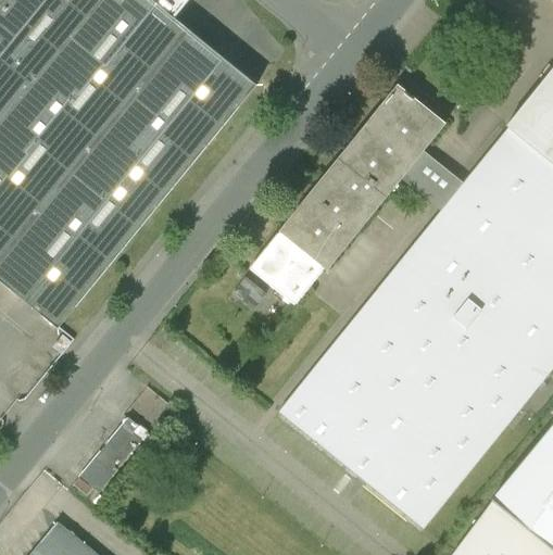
[(0,0),(0,280),(58,328),(258,85),(174,17),(187,0),(0,0)]
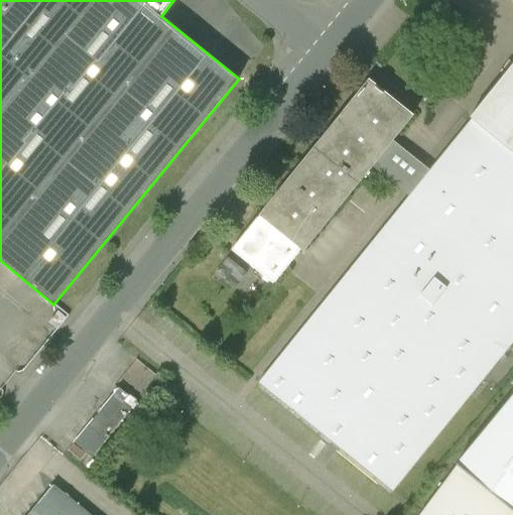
[(512,66),(472,117),(512,150),(512,66)]
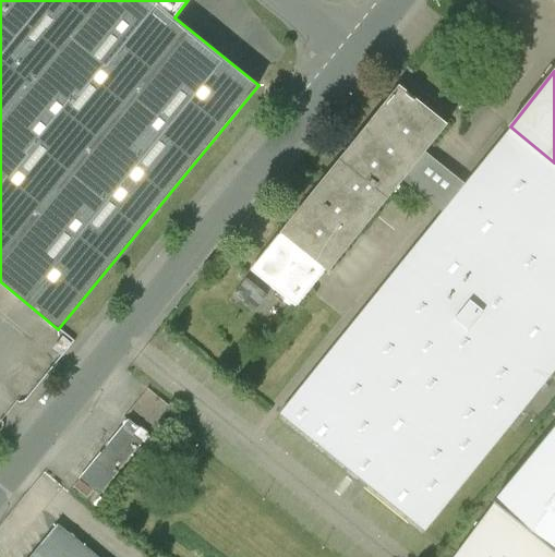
[(446,121),(399,83),(279,230),(324,265),(327,268),(402,176),(425,147),(446,121)]
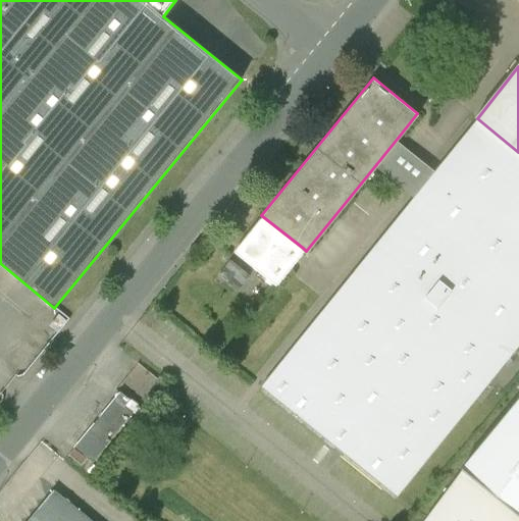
[(518,152),(477,118),(436,169),(414,196),(260,386),(398,498),(518,347),(518,152)]
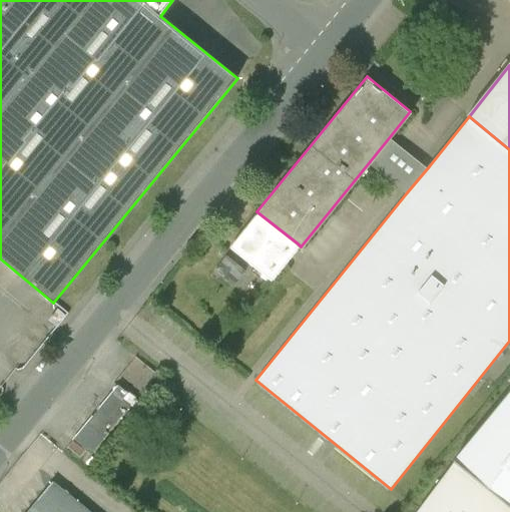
[(370,161),(407,192),(429,166),(391,135),(370,161)]
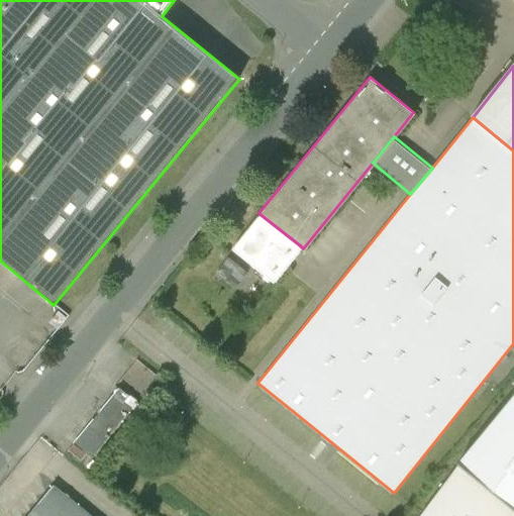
[(259,213),(232,246),(273,280),(300,245),(259,213)]
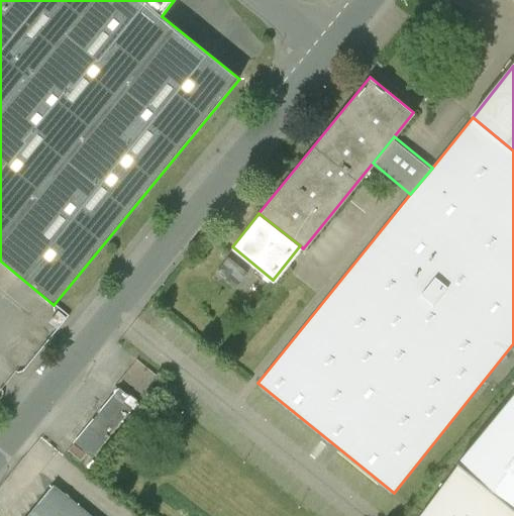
[(251,276),(232,259),(219,274),(238,290),(251,276)]
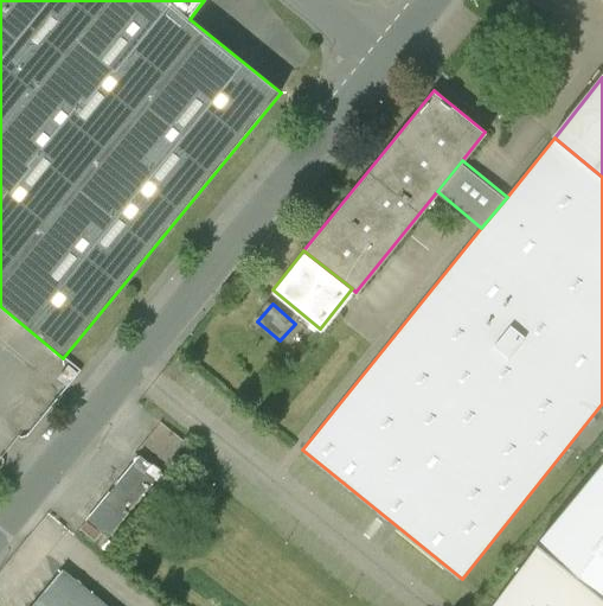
[(183,453),(188,439),(164,427),(156,441),(183,453)]
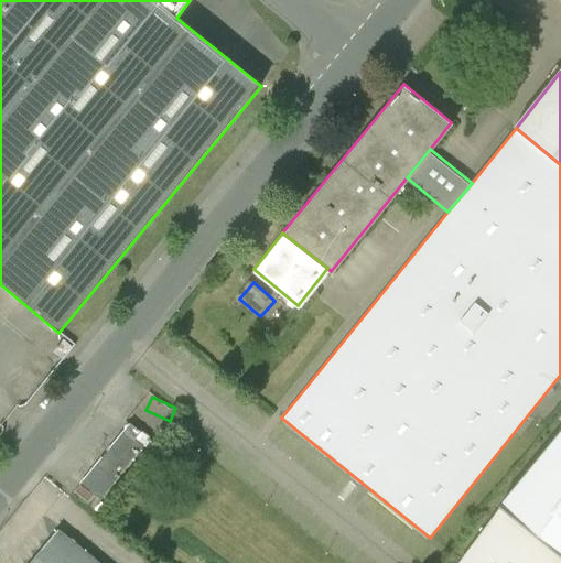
[(127,421),(78,480),(98,497),(141,444),(131,435),(137,429),(127,421)]
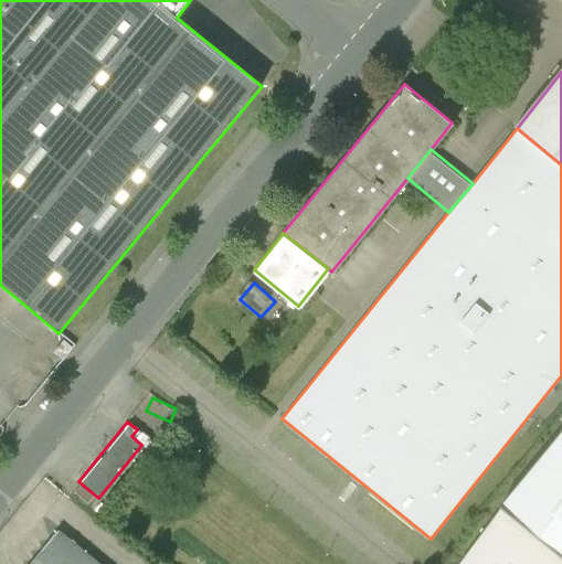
[(561,435),(502,508),(504,509),(561,556),(561,435)]
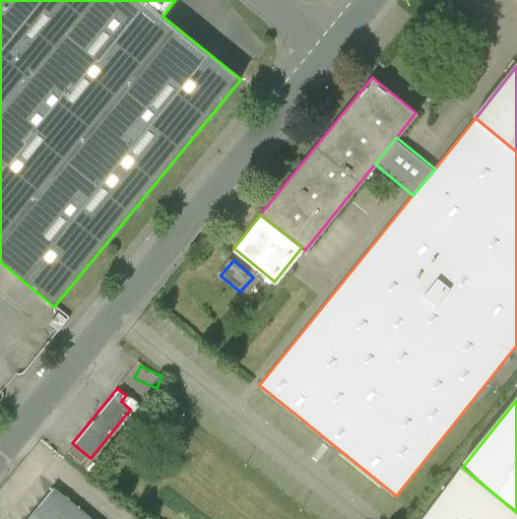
[(516,512),(463,468),(426,518),(516,518),(516,512)]
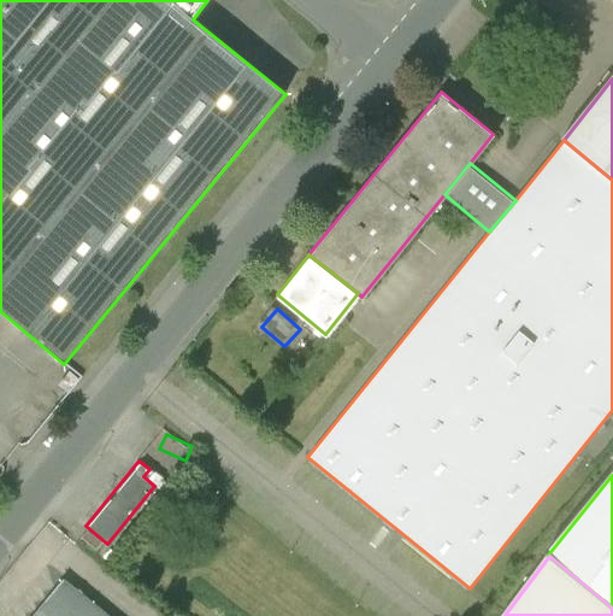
[(110,615),(68,581),(37,615),(110,615)]
